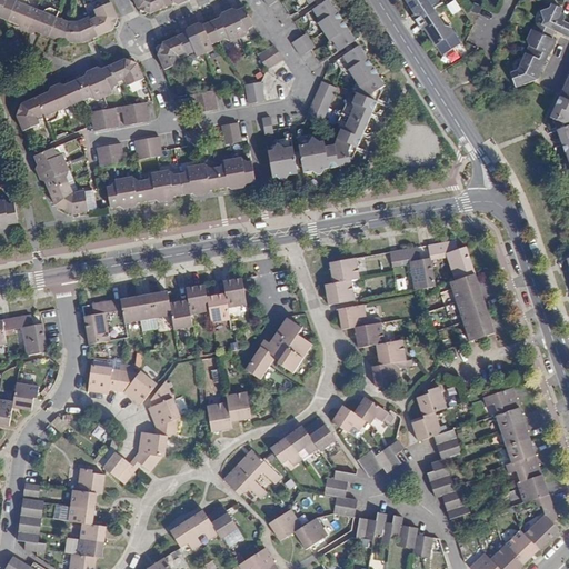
[(0,0),(0,17),(9,21),(17,1),(12,0),(0,0)]
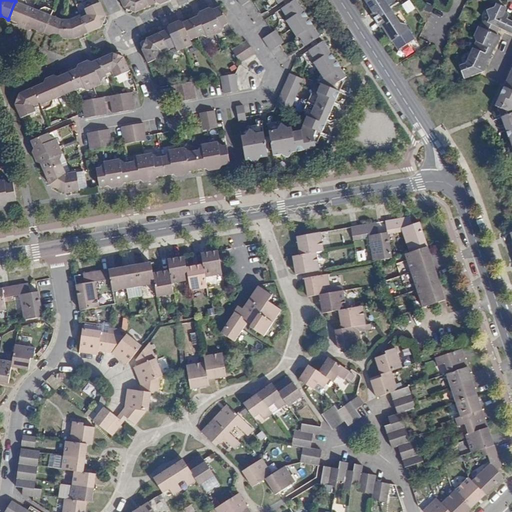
[(25,0),(15,0),(15,1),(8,19),(20,24),(21,28),(25,29),(34,9),(28,7),(28,5),(26,0),(25,0)]
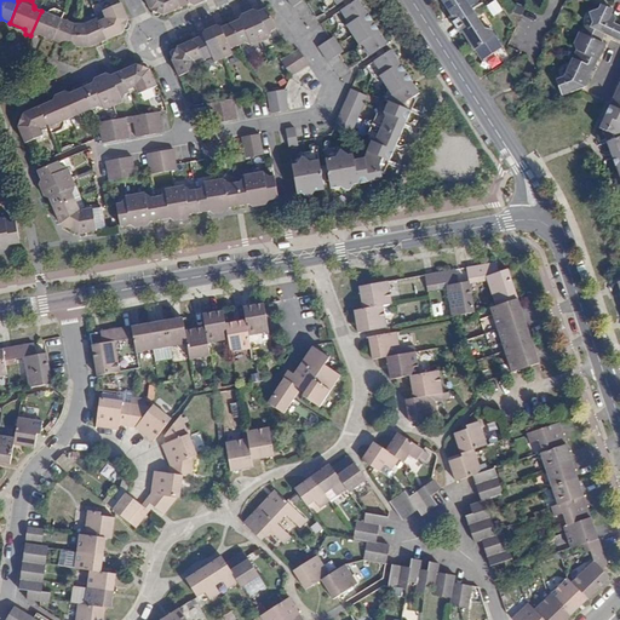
[(181,9),(177,0),(147,0),(151,11),(164,16),(174,11),(181,9)]
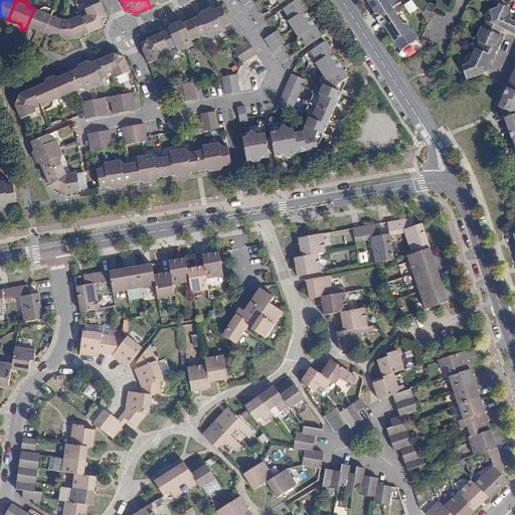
[(274,9),(287,0),(270,0),(270,2),(274,9)]
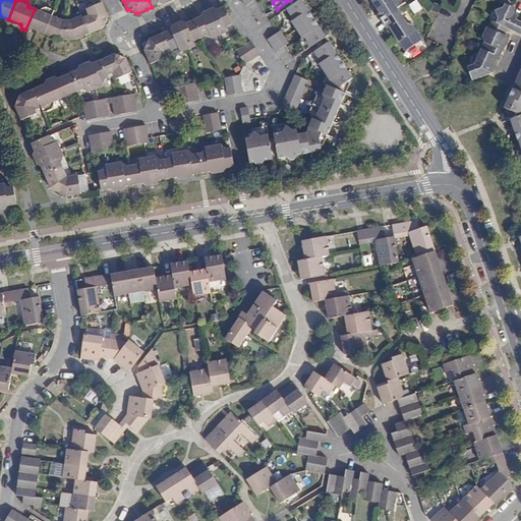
[(291,22),(296,31),(313,18),(300,0),(280,13),(285,21),(291,22)]
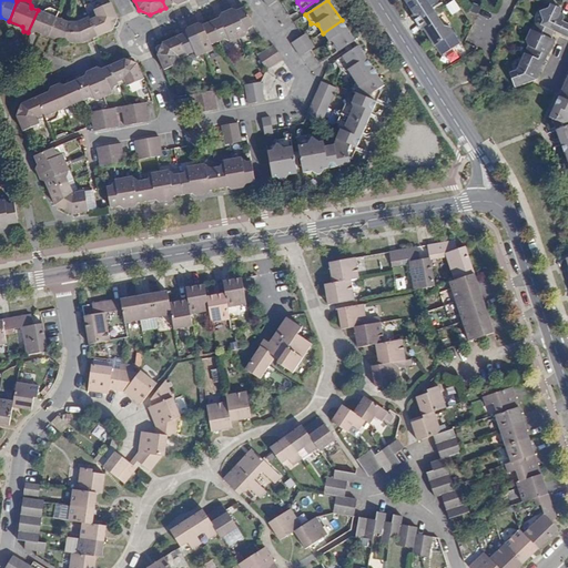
[(416,23),(434,12),(433,9),(430,7),(426,0),(404,0),(414,14),(412,16),(416,23)]
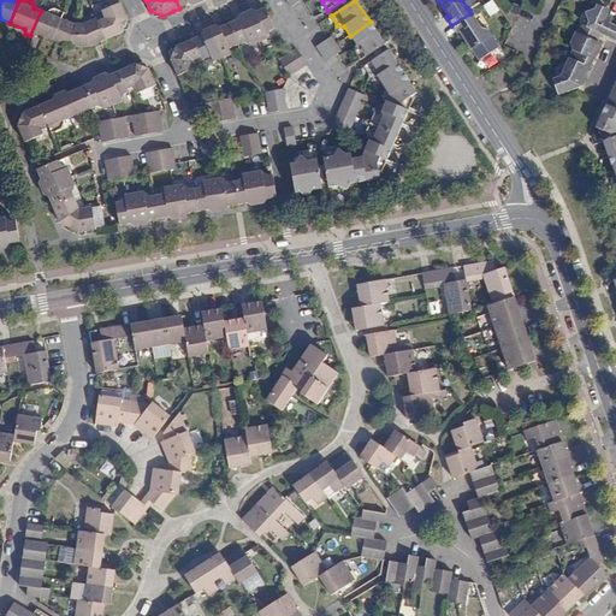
[(492,1),(485,6),(491,15),(498,10),(492,1)]
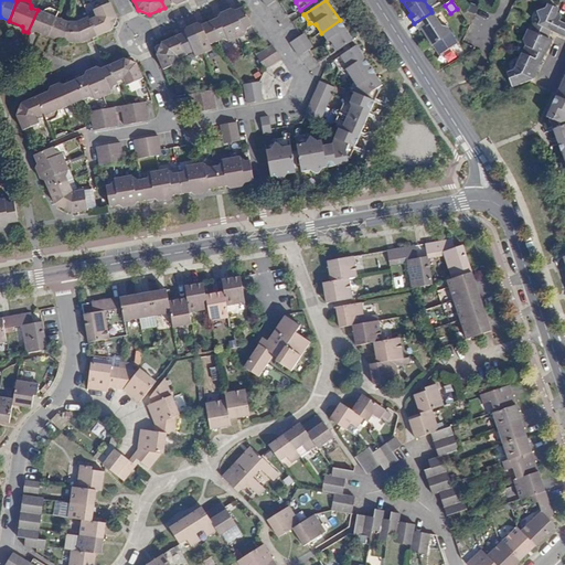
[(97,17),(91,21),(97,36),(113,30),(117,18),(110,3),(95,10),(97,17)]
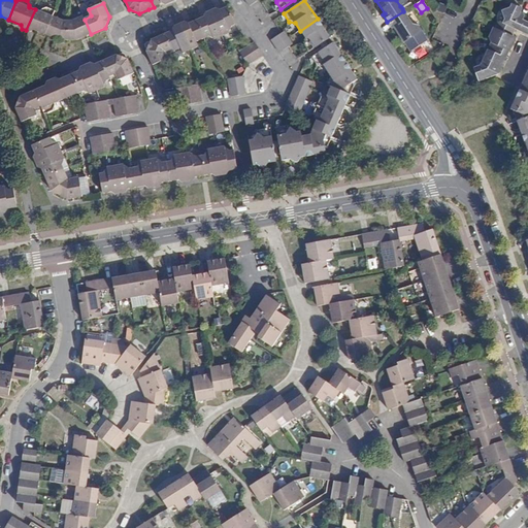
[(497,30),(512,36),(515,29),(526,35),(527,30),(527,22),(527,23),(523,21),(524,18),(523,15),(520,13),(522,9),(513,5),(510,9),(502,11),(504,21),(503,24),(500,23),(497,30)]
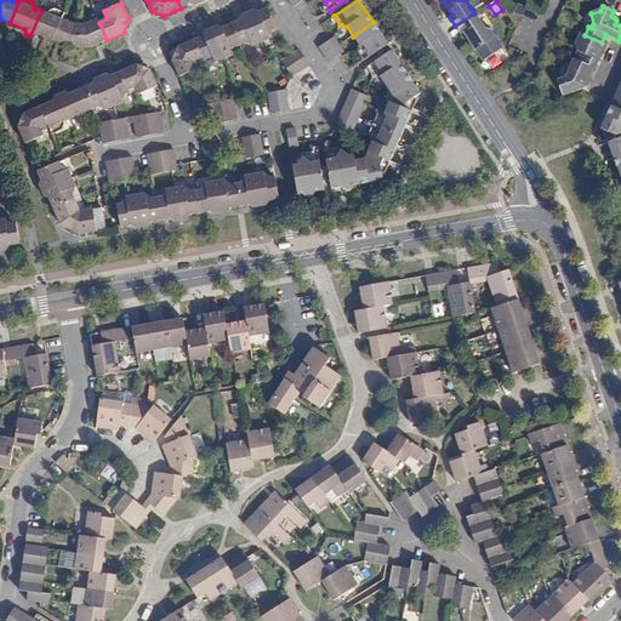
[(258,12),(250,16),(261,43),(271,39),(271,38),(272,32),(277,30),(268,9),(258,12)]
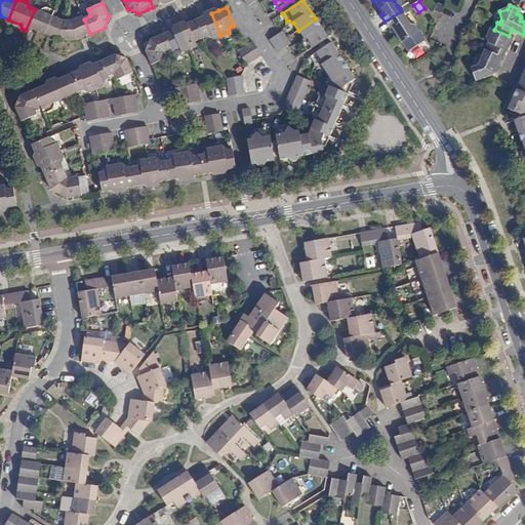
[(40,11),(35,9),(26,30),(30,32),(34,30),(46,34),(53,16),(55,11),(46,8),(41,9),(40,11)]
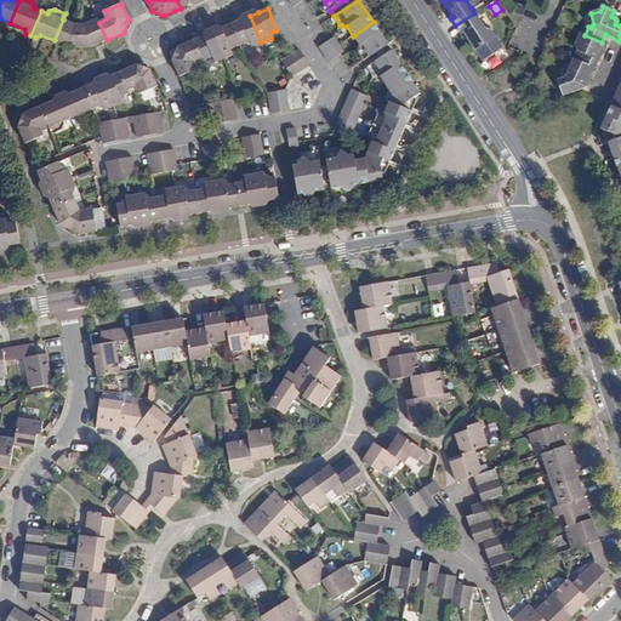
[(463,33),(476,51),(497,36),(494,30),(484,29),(474,13),(455,26),(461,34),(463,33)]
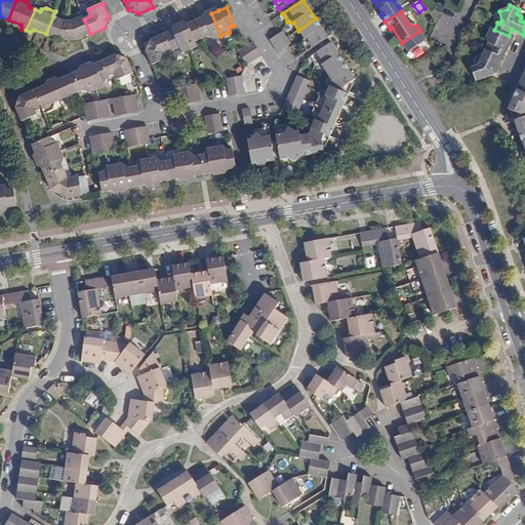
[(220,36),(211,13),(203,17),(196,21),(203,39),(208,37),(213,40),(220,36)]
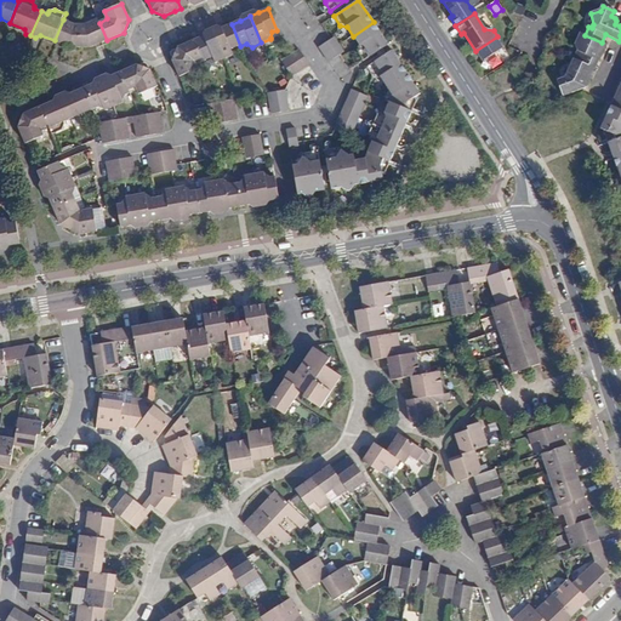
[(74,24),(63,20),(55,40),(72,47),(81,47),(81,24),(74,24)]
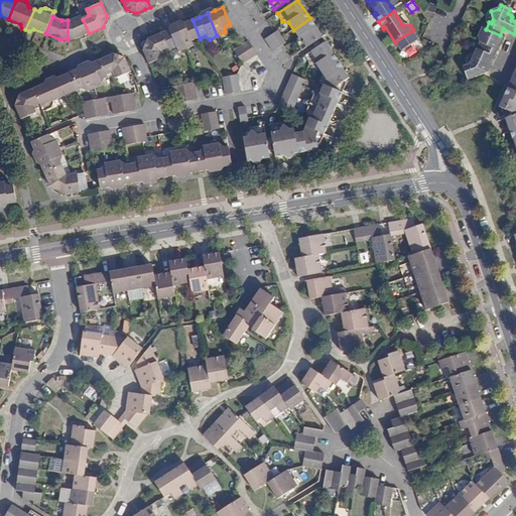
[(73,20),(68,20),(68,39),(75,39),(89,33),(83,19),(82,16),(73,20)]
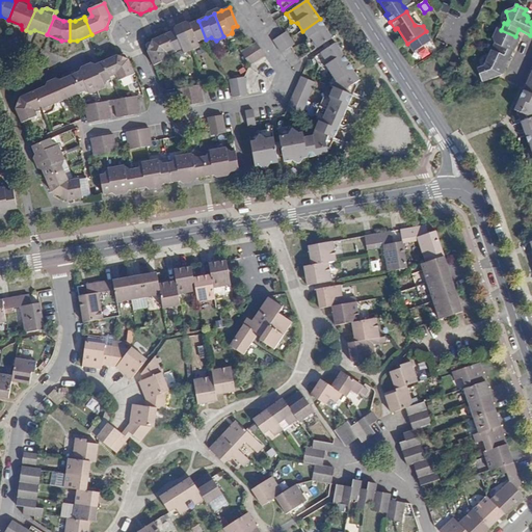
[(320,19),(302,31),(308,40),(306,45),(311,53),(333,38),(320,19)]
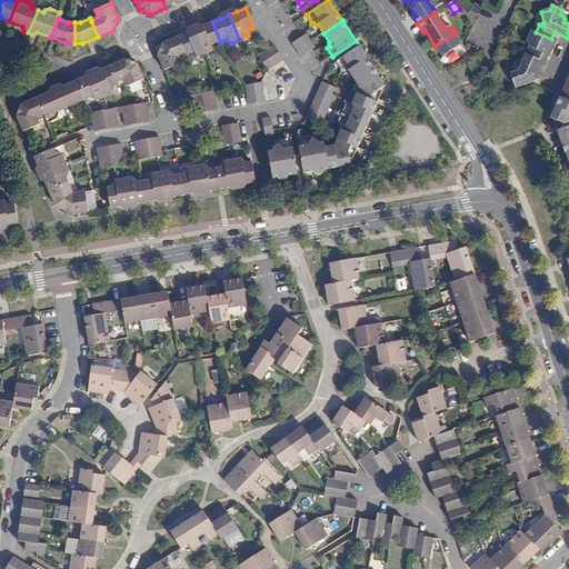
[(220,42),(212,22),(202,26),(196,29),(206,55),(215,50),(212,46),(220,42)]
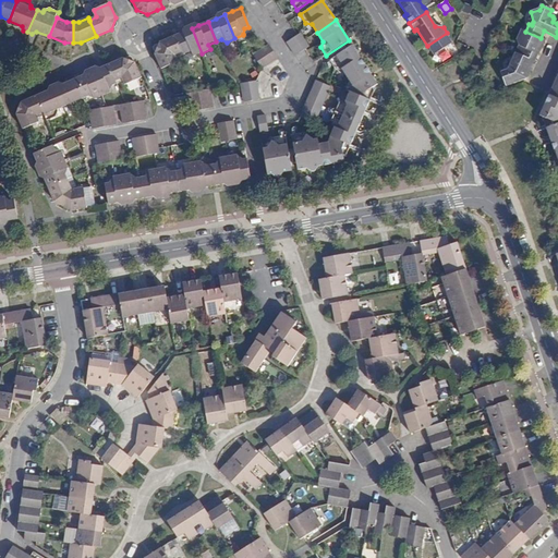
[(202,53),(192,28),(182,33),(174,36),(182,53),(183,56),(192,52),(194,57),(202,53)]
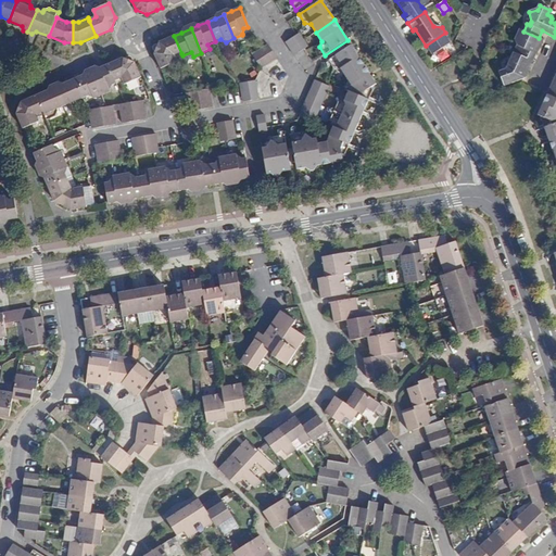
[(516,47),(514,52),(533,62),(543,40),(539,38),(523,32),(519,29),(514,39),(516,47)]
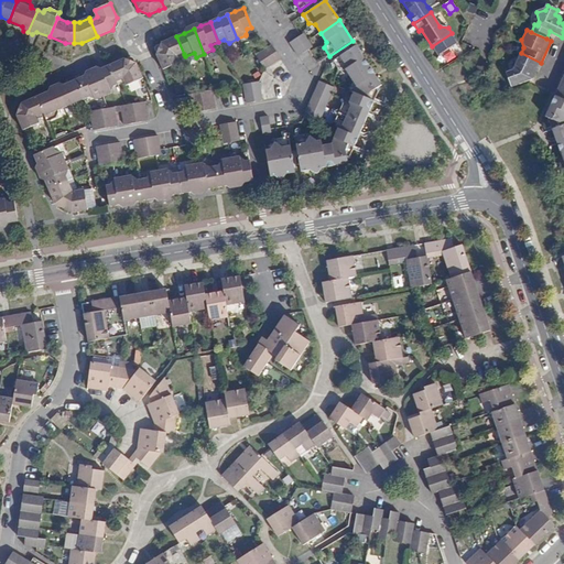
[(452,33),(432,46),(438,56),(458,44),(452,33)]
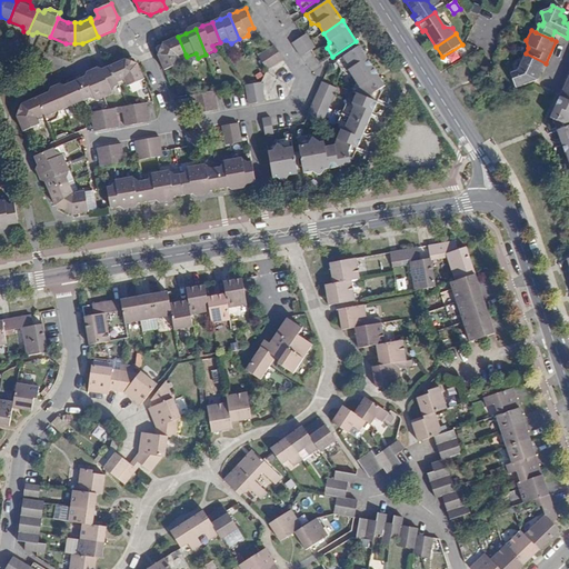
[(297,50),(310,41),(307,35),(293,43),(297,50)]
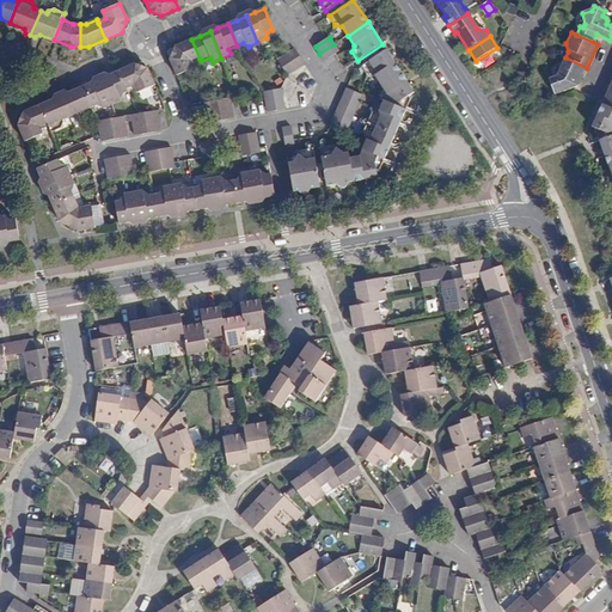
[(200,59),(191,40),(182,44),(176,47),(171,59),(178,75),(195,68),(193,61),(200,59)]
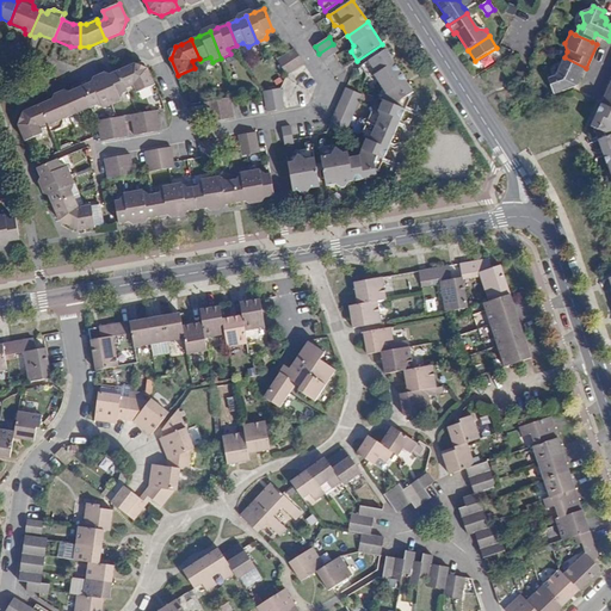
[(338,51),(333,44),(319,54),(323,61),(338,51)]
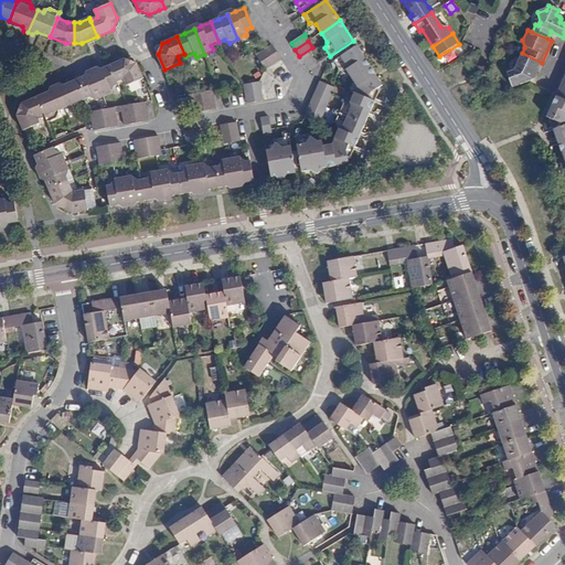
[(262,62),(277,52),(273,45),(257,55),(262,62)]
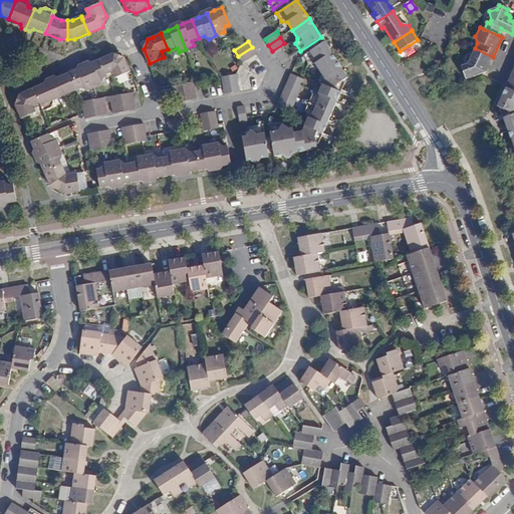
[(319,71),(336,60),(324,42),(303,56),(309,63),(315,64),(319,71)]
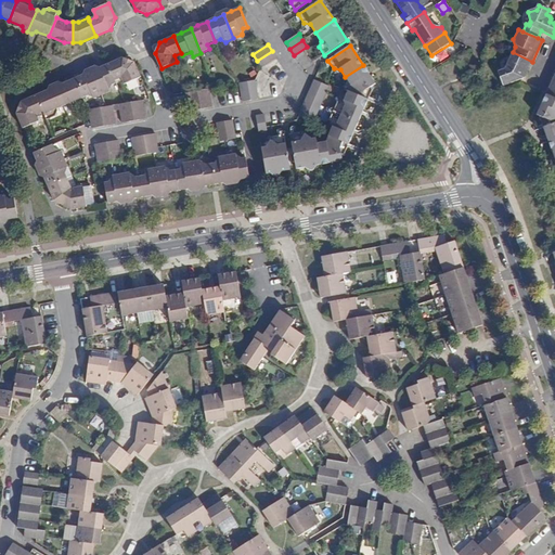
[(276,59),(272,51),(257,61),(261,68),(276,59)]
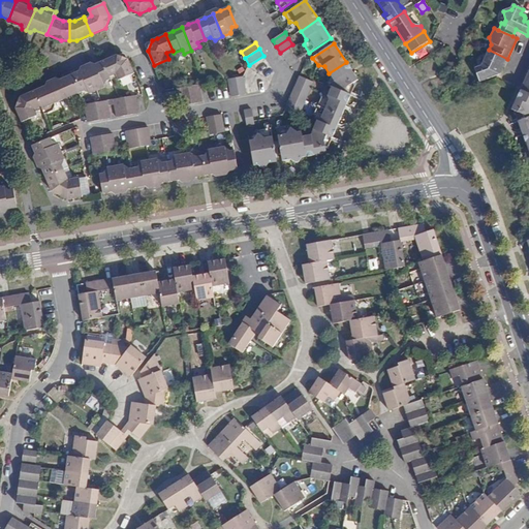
[(479,82),(499,74),(507,59),(489,50),(480,67),(474,69),(479,82)]
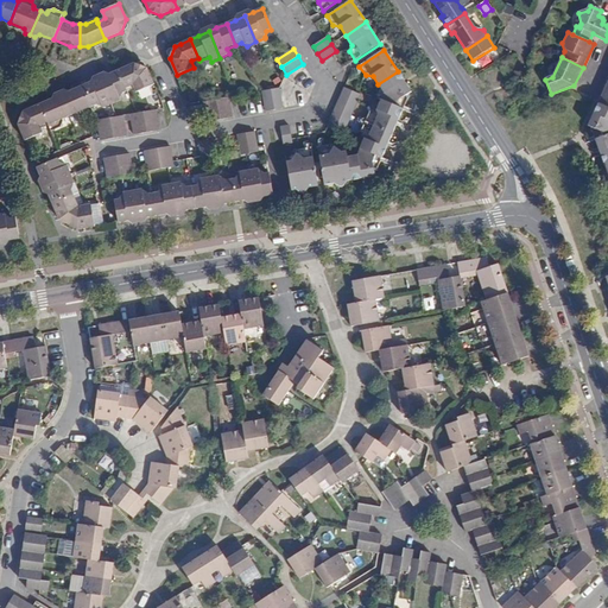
[(481,61),(473,65),(475,70),(485,65),(481,61)]
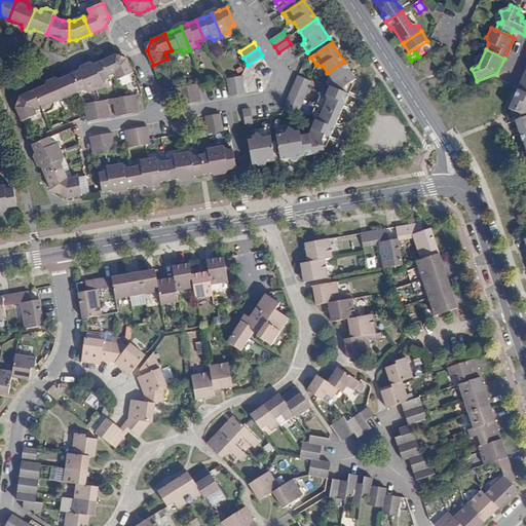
[(117,54),(103,61),(110,77),(116,74),(119,79),(134,73),(128,60),(117,54)]
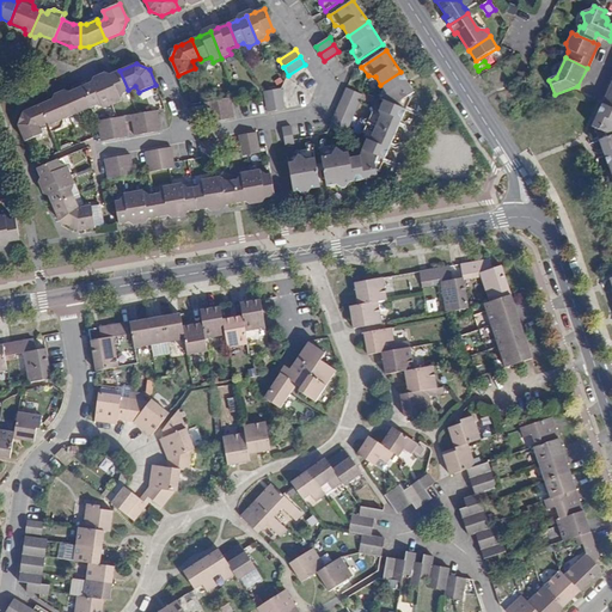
[(105,73),(101,75),(114,105),(121,102),(123,95),(128,92),(128,90),(120,71),(110,74),(105,73)]
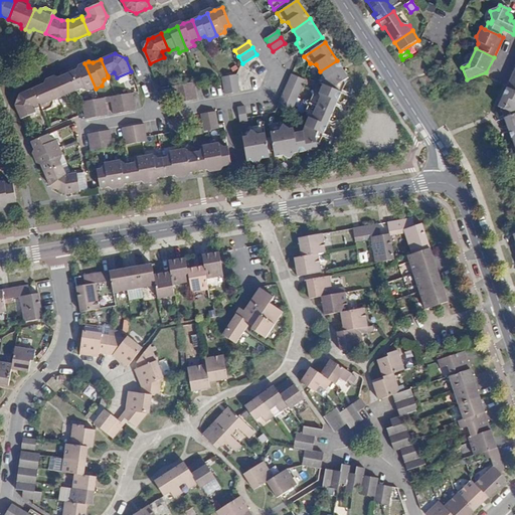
[(348,78),(337,60),(320,71),(325,79),(323,86),(341,94),(345,83),(344,81),(348,78)]
